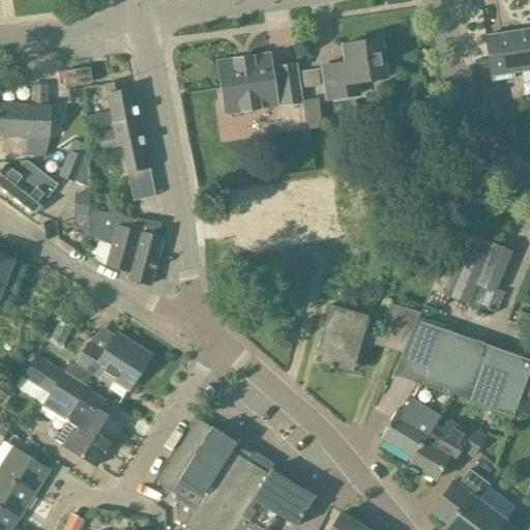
[(529,29),(486,36),(492,80),(514,77),(513,72),(529,69),(529,29)]
